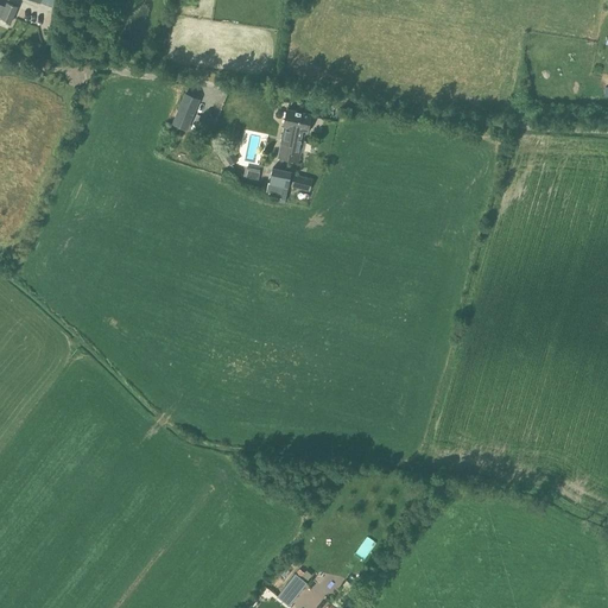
[(0,14),(2,16),(1,19),(11,23),(18,7),(7,4),(6,7),(0,5),(0,14)]
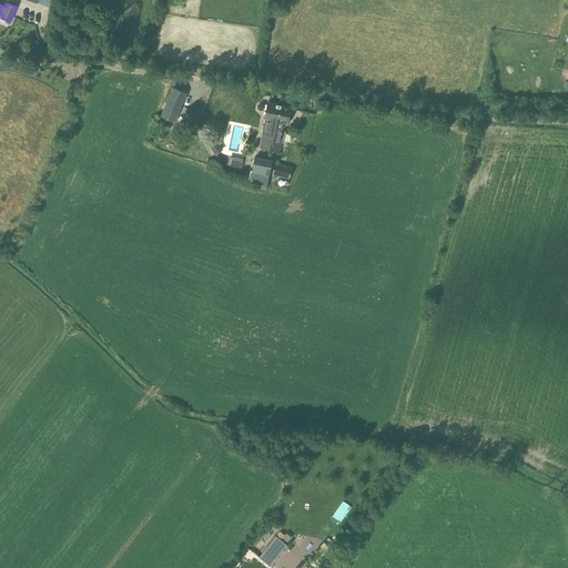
[(162,115),(174,121),(186,93),(173,88),(162,115)]
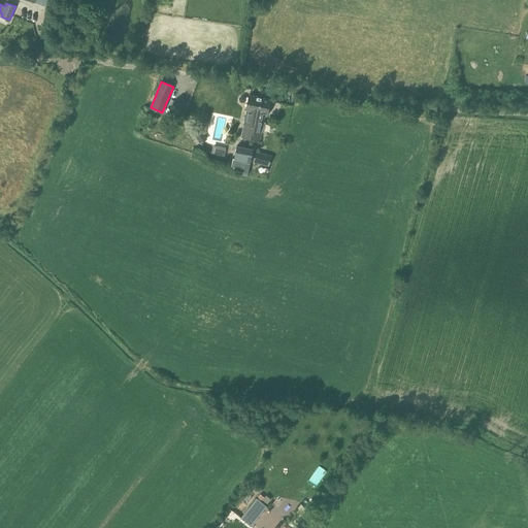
[(245,110),(248,111),(242,138),(251,140),(256,116),(258,117),(261,98),(249,95),(245,110)]
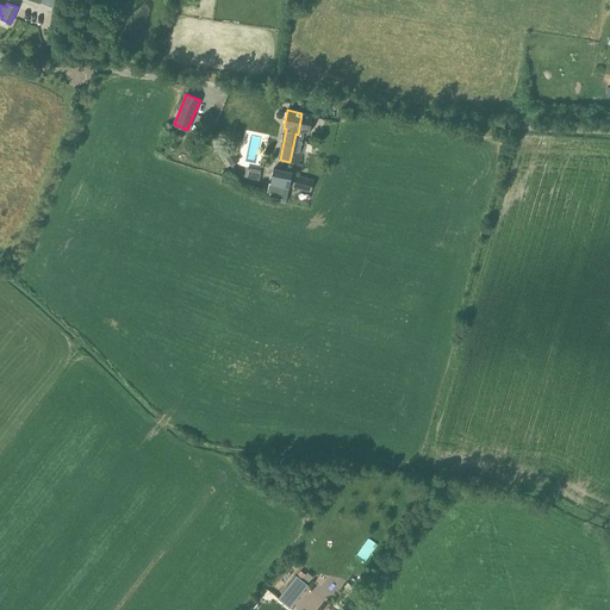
[(309,134),(312,114),(302,113),(298,135),(296,134),(290,162),(299,163),(302,153),(305,154),(306,142),(304,142),(305,135),(309,135),(309,134)]
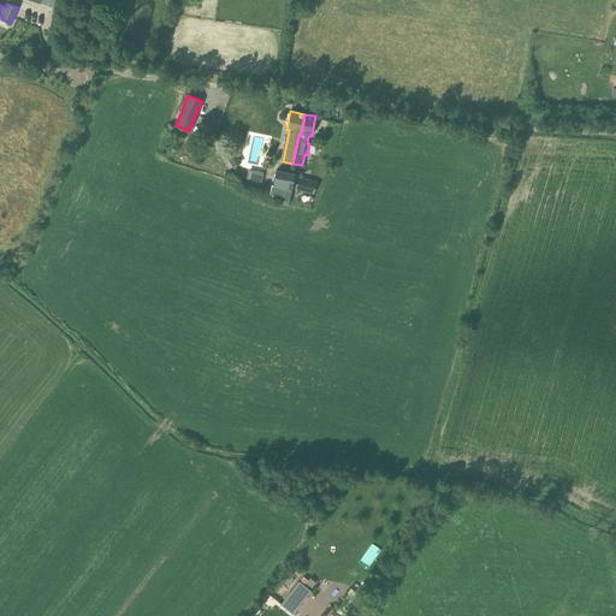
[(227,157),(234,166),(241,163),(234,152),(227,157)]
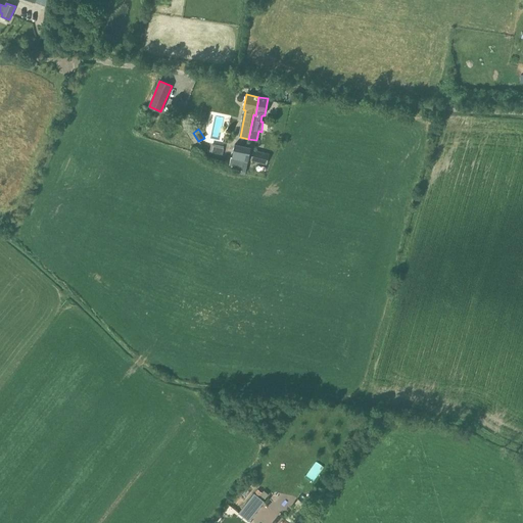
[(234,144),(232,158),(248,161),(250,147),(234,144)]
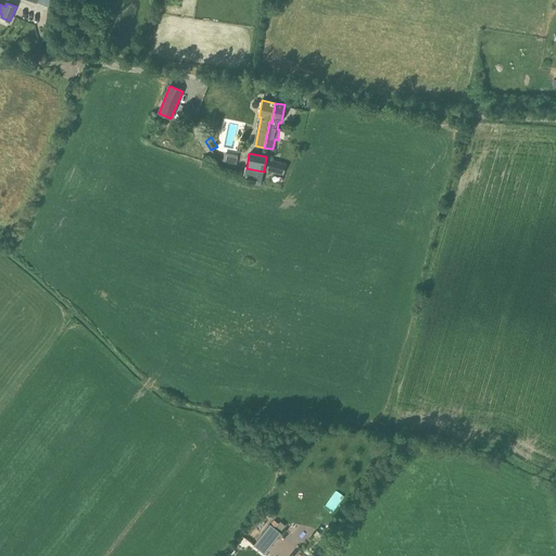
[(236,164),(238,158),(227,155),(225,162),(236,164)]
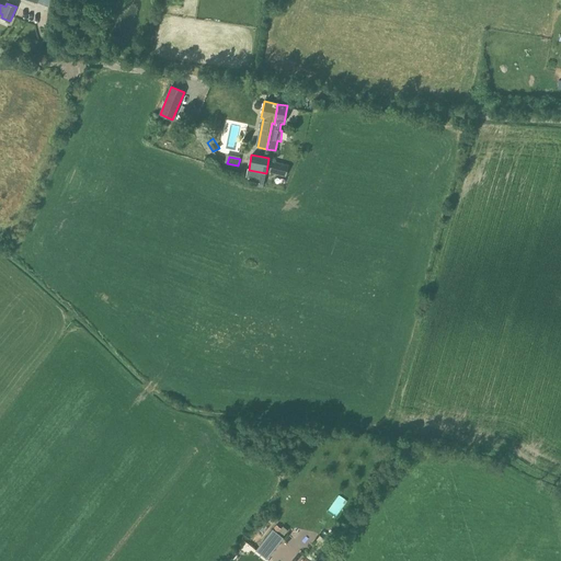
[(272,161),(268,172),(286,176),(289,165),(272,161)]
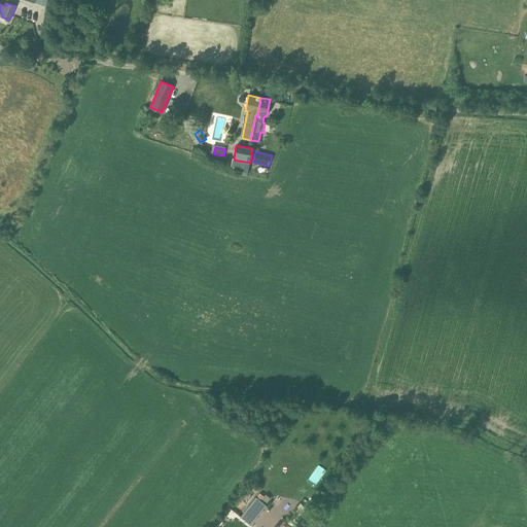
[(248,173),(250,163),(234,160),(232,169),(248,173)]
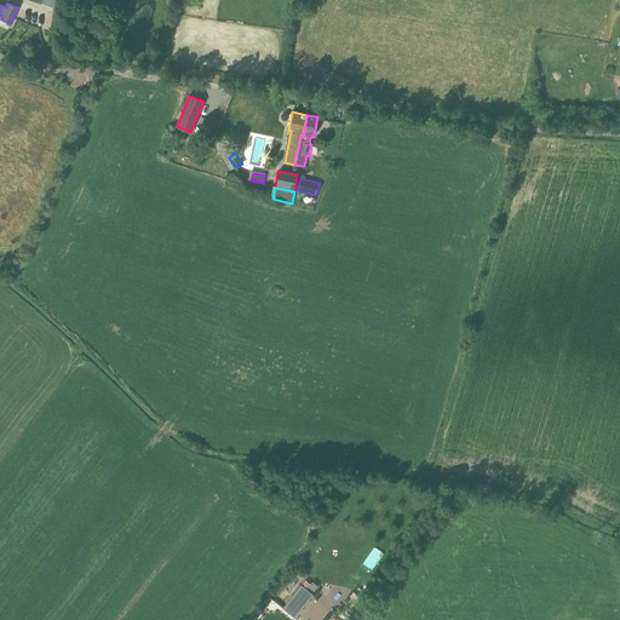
[(306,589),(302,585),(282,609),(296,619),(315,596),(306,589)]
